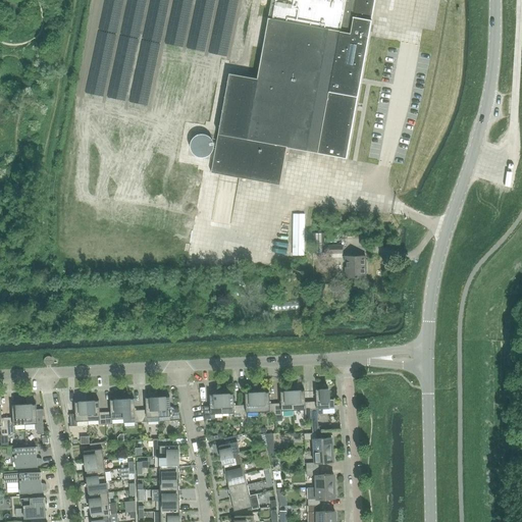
[(270,0),(268,17),(257,77),(228,72),(219,127),(211,172),(220,173),(222,162),(242,165),(239,177),(279,185),(286,147),(317,153),(346,158),(353,120),(359,86),(370,24),(374,0),(270,0)]
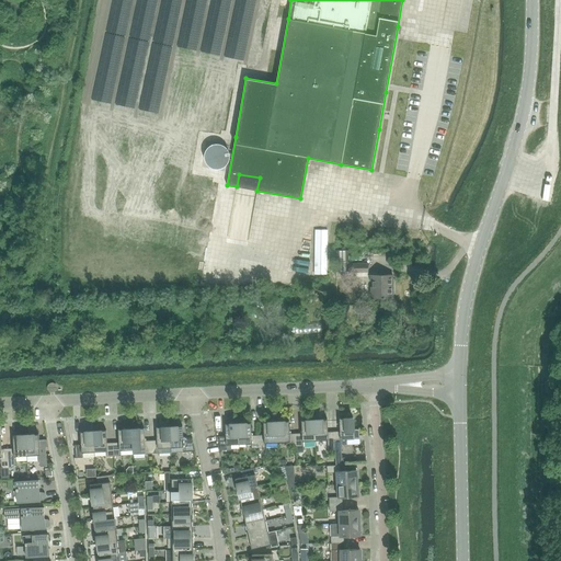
[(281,220),(279,206),(243,207),(244,220),(281,220)]
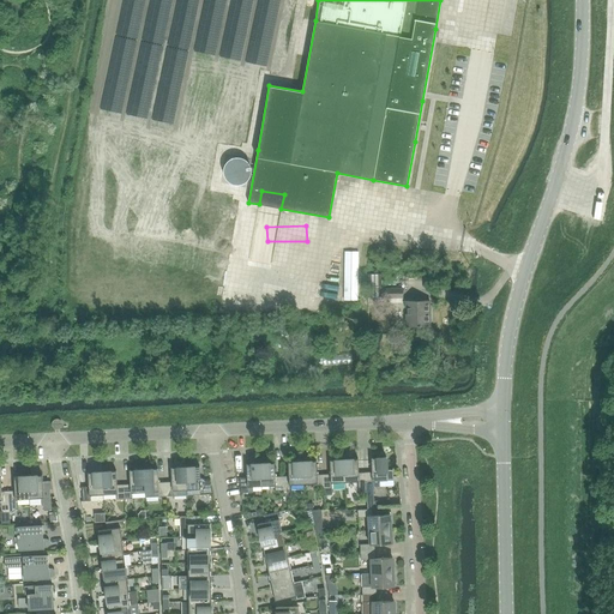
[(429,325),(429,301),(405,301),(407,326),(429,325)]
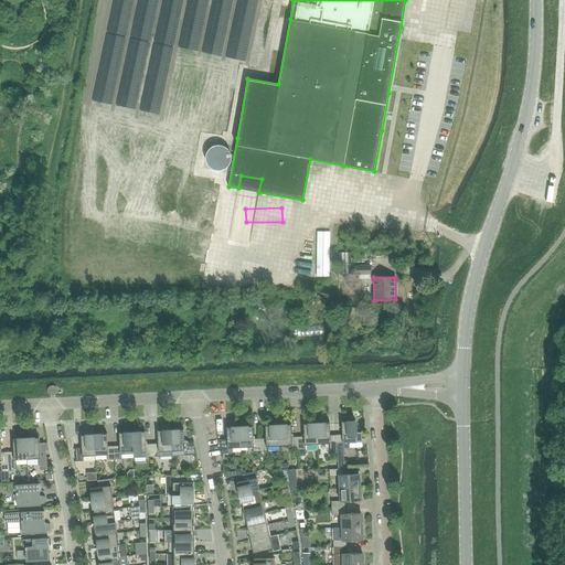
[(338,468),(338,460),(344,460),(343,448),(349,448),(349,441),(362,441),(362,430),(361,432),(355,432),(355,422),(355,420),(341,422),(342,434),(336,435),(337,447),(337,455),(338,468)]
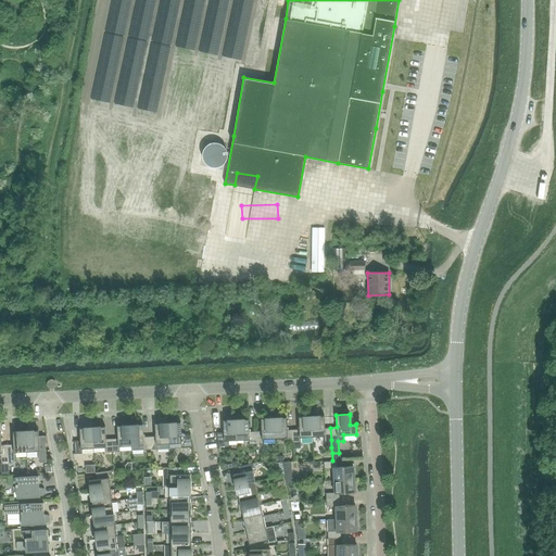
[(331,447),(331,440),(330,428),(325,428),(324,415),(312,416),(312,437),(324,436),(325,447),(331,447)]
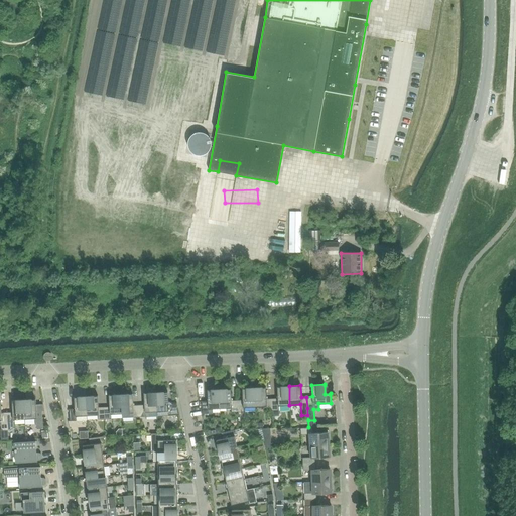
[(273,416),(279,416),(279,405),(289,405),(289,386),(277,386),(277,398),(272,398),(272,410),(273,416)]
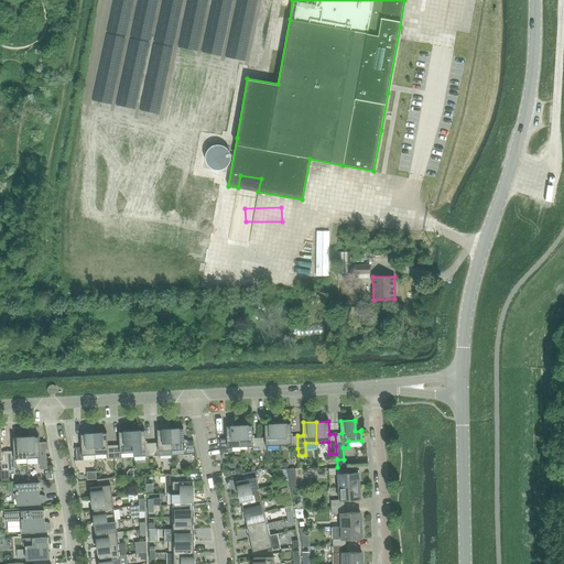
[(264,437),(259,437),(260,451),(267,449),(267,445),(279,444),(278,423),(264,424),(264,437)]
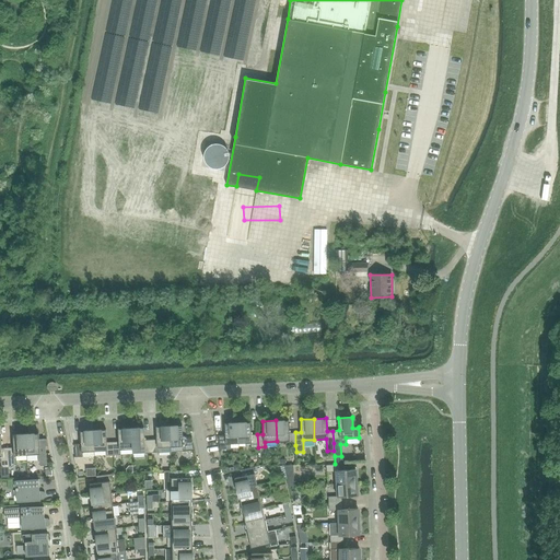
[(289,445),(295,445),(295,432),(289,433),(289,420),(276,420),(277,441),(289,441),(289,445)]
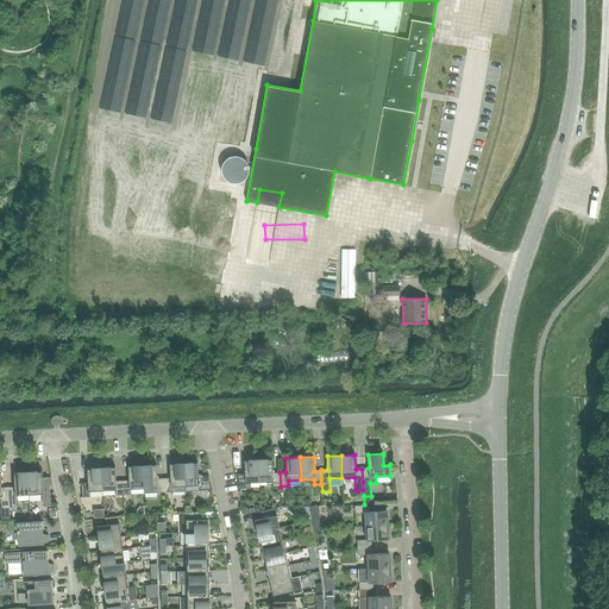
[(272,458),(258,459),(259,482),(272,482),(272,487),(281,487),(280,472),(272,472),(272,458)]
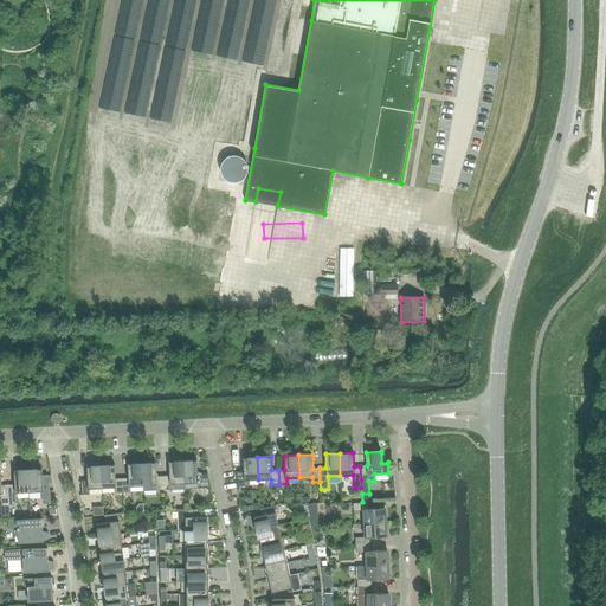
[(243,457),(244,471),(238,471),(237,471),(238,485),(250,485),(250,479),(258,479),(257,457),(243,457)]
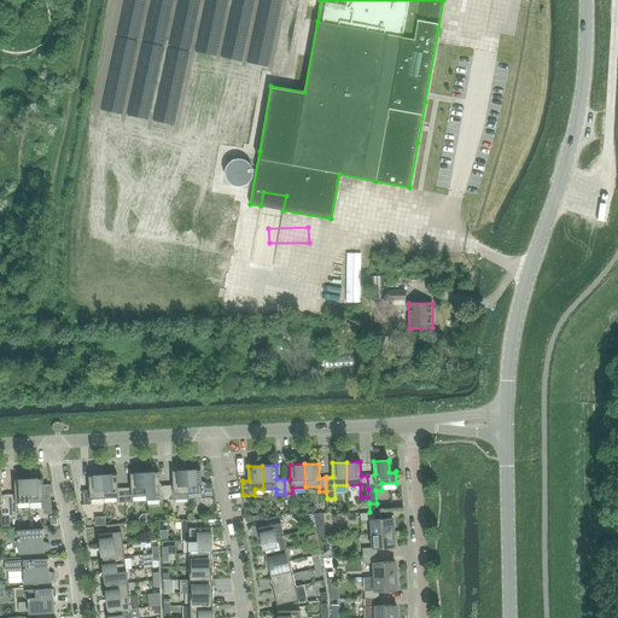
[(215,497),(213,483),(213,482),(202,483),(200,468),(186,470),(187,493),(188,499),(215,497)]
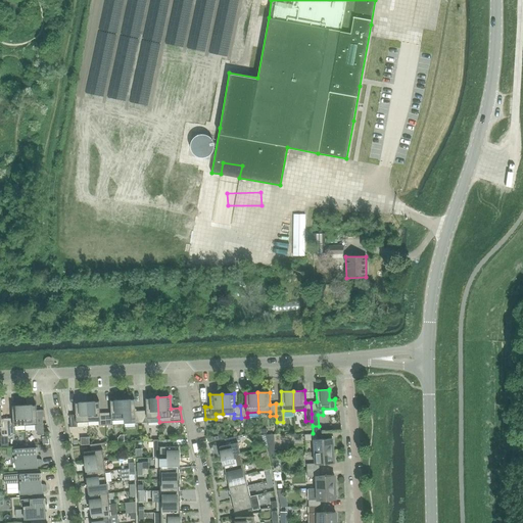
[(159,422),(158,417),(157,397),(145,398),(146,411),(141,411),(141,423),(159,422)]
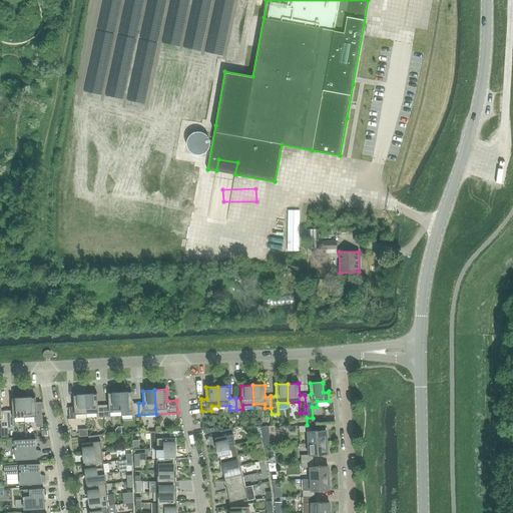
[(121,411),(132,411),(132,415),(138,415),(138,403),(132,403),(132,391),(120,392),(121,411)]
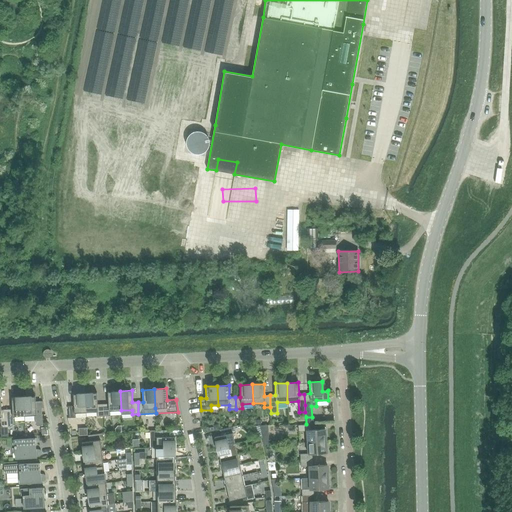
[(110,411),(121,410),(120,391),(108,392),(108,404),(103,404),(104,416),(110,415),(110,411)]
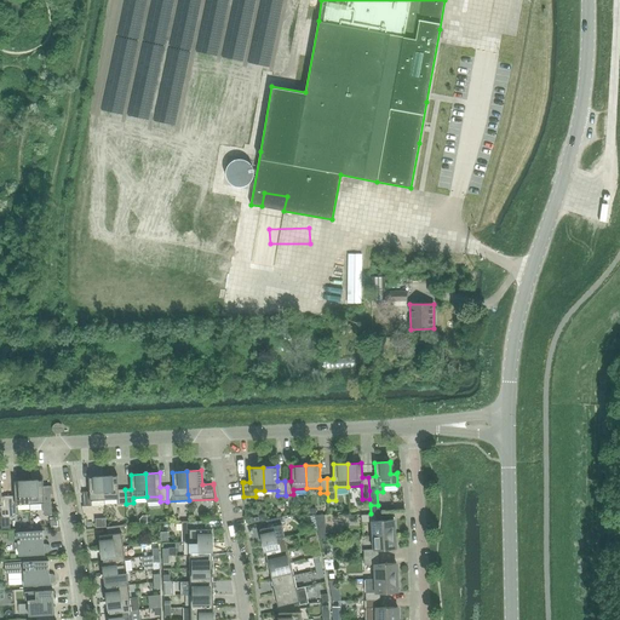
[(118,475),(103,476),(104,499),(118,499),(118,504),(126,504),(125,489),(118,489),(118,475)]
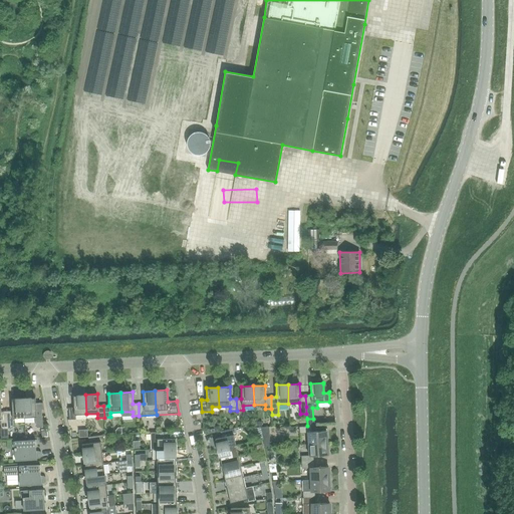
[(85,395),(73,396),(74,407),(69,408),(68,408),(69,420),(79,419),(79,415),(86,414),(85,395)]
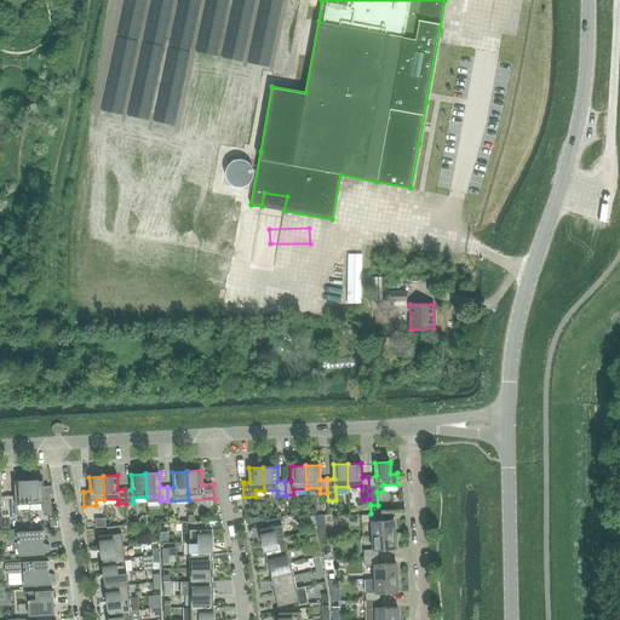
[(15,495),(9,495),(10,517),(12,517),(17,514),(16,504),(29,504),(28,480),(13,481),(15,495)]
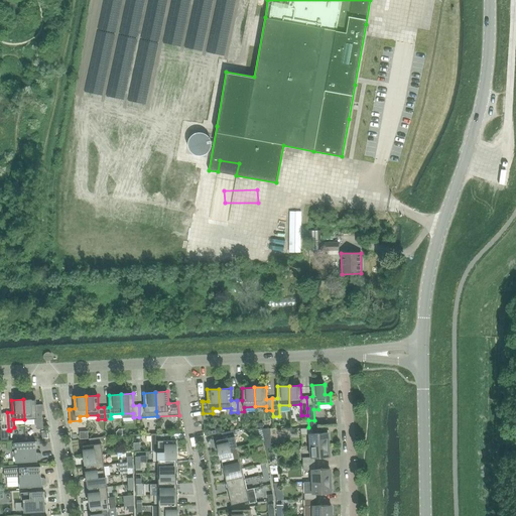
[(44,411),(43,404),(36,404),(35,399),(23,399),(24,419),(35,418),(35,423),(37,428),(43,428),(42,411),(44,411)]
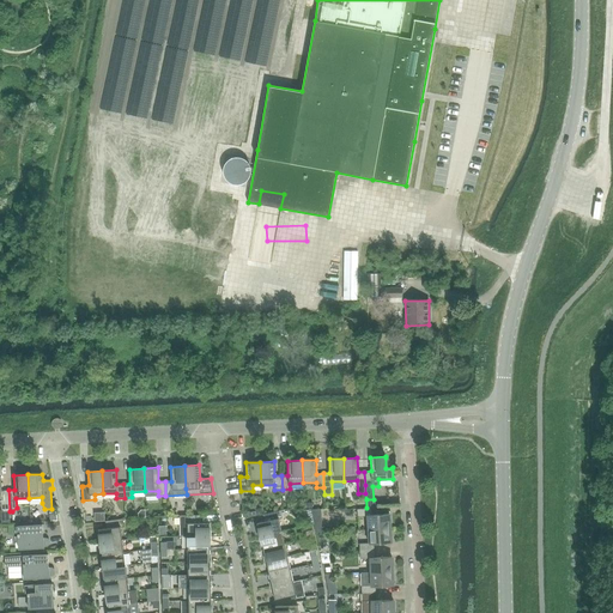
[(228,503),(237,501),(235,492),(225,495),(228,503)]
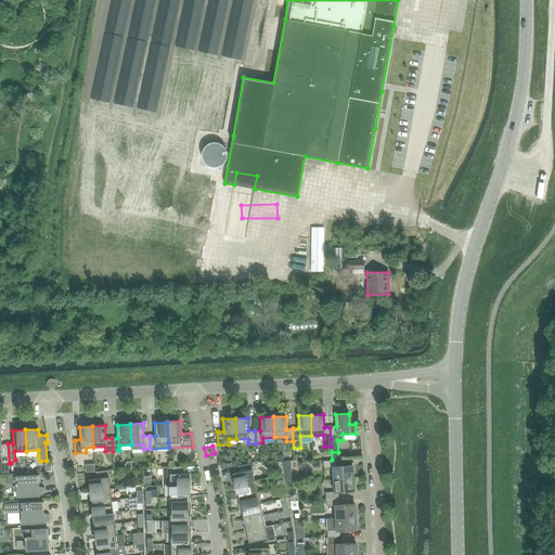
[(332,460),(323,460),(323,467),(332,467),(333,479),(353,478),(352,465),(336,466),(336,460),(332,460)]
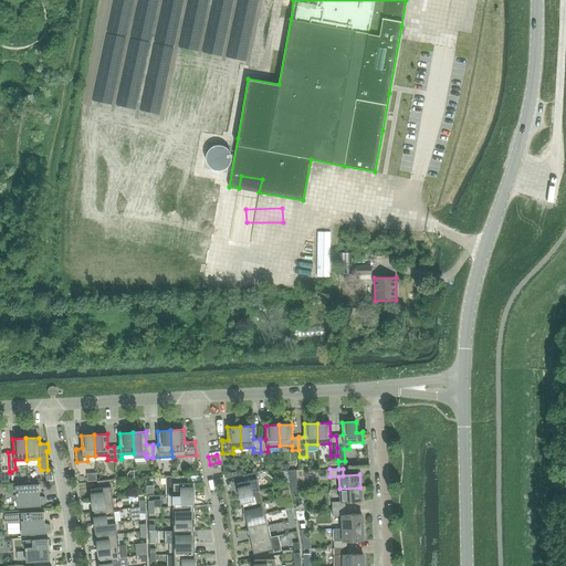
[(238,483),(240,495),(260,490),(258,479),(260,479),(259,471),(242,474),(242,475),(243,475),(244,481),(237,483),(238,483)]
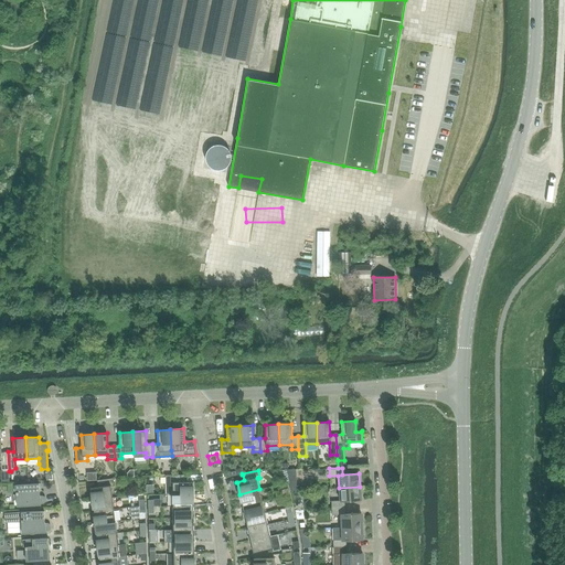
[(185,481),(185,476),(185,475),(169,475),(166,475),(167,494),(172,494),(193,493),(193,482),(193,481),(185,481)]
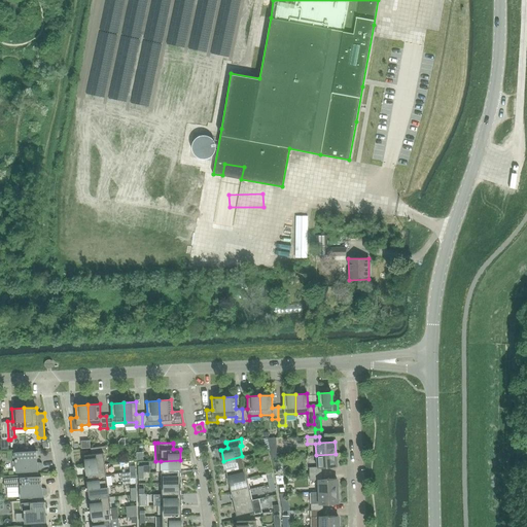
[(103,453),(106,453),(105,446),(91,448),(91,454),(84,455),(84,456),(85,466),(105,464),(103,453)]
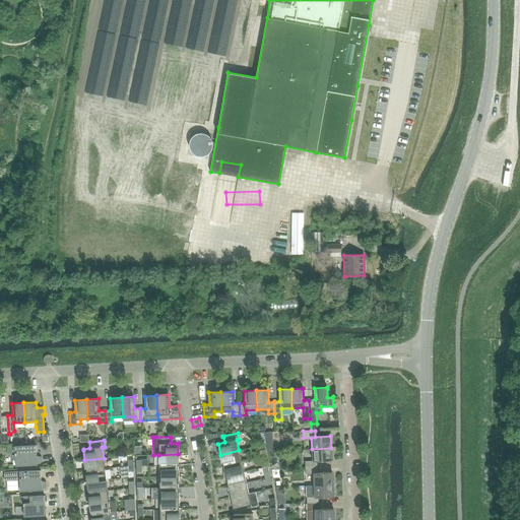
[(42,460),(42,458),(40,456),(38,456),(37,456),(36,445),(14,446),(16,465),(38,464),(38,463),(40,463),(42,462),(42,460)]
